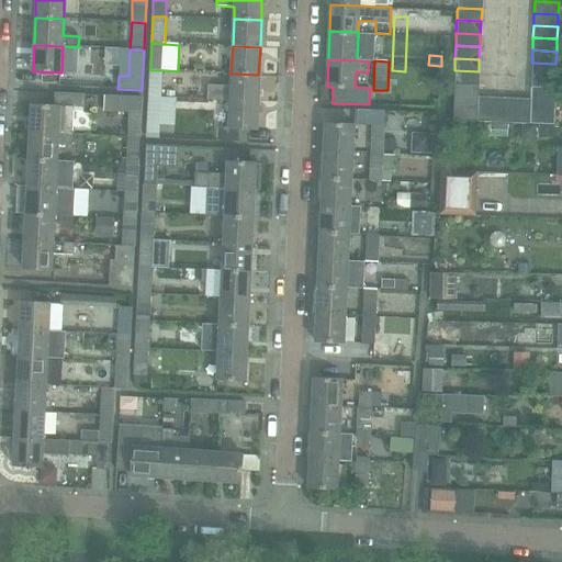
[(555,76),(555,64),(531,63),(531,75),(555,76)]
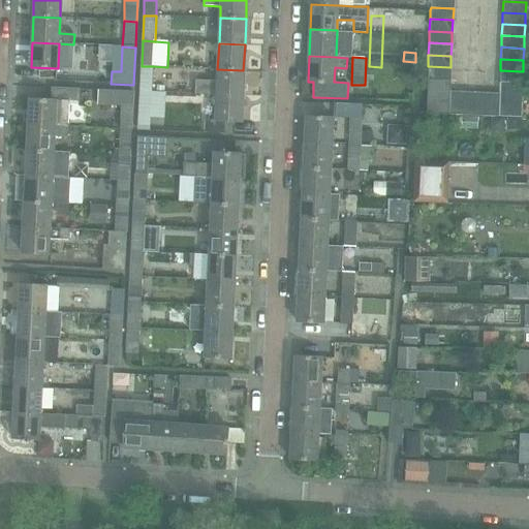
[(152,92),(153,66),(142,66),(139,92),(152,92)]
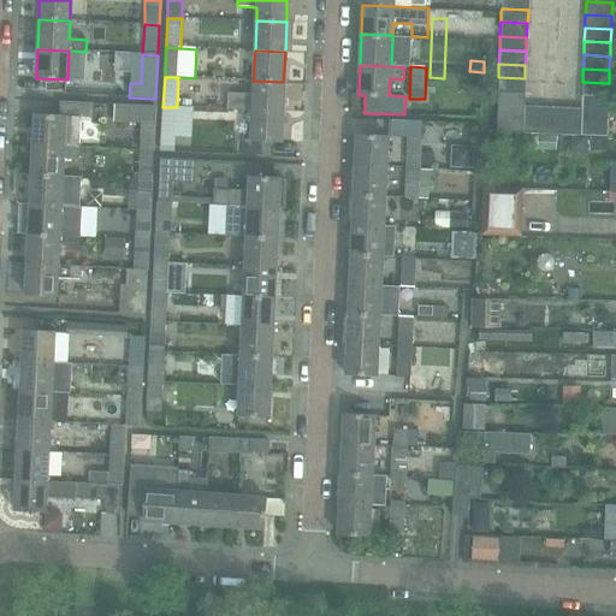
[(523,93),(525,78),(498,77),(497,90),(523,93)]
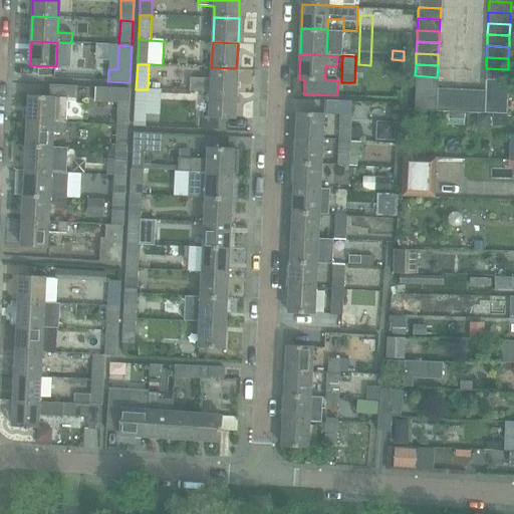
[(210,92),(235,93),(236,68),(211,67),(211,79),(191,78),(190,91),(210,92)]
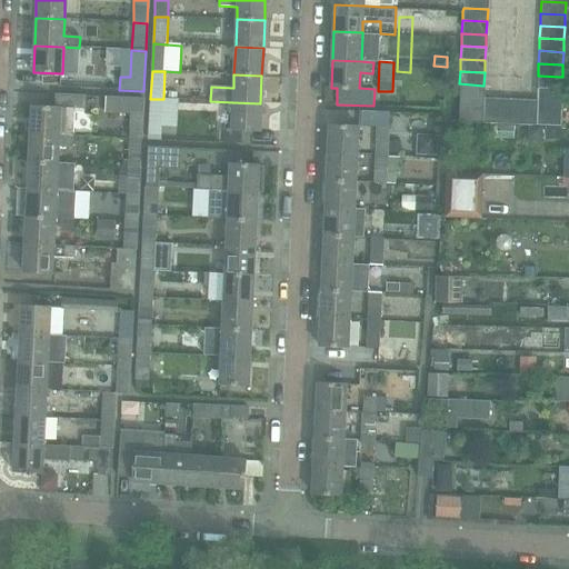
[(561,89),(562,77),(538,76),(537,88),(561,89)]
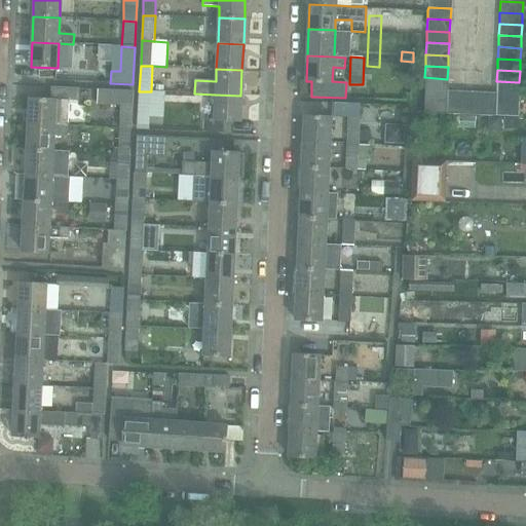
[(446,113),(447,90),(447,79),(424,77),(422,112),(446,113)]
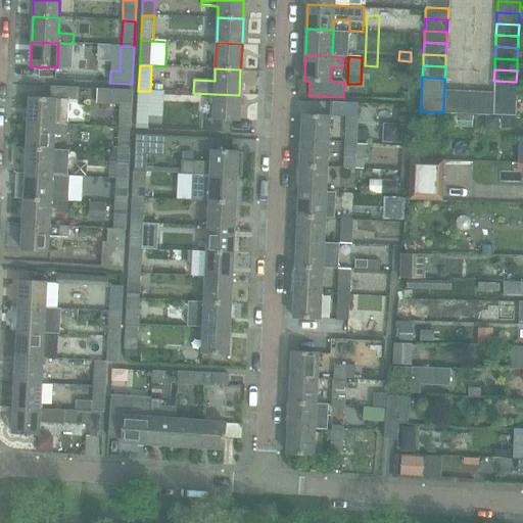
[(514,116),(516,82),(493,81),(492,92),(491,114),(514,116)]
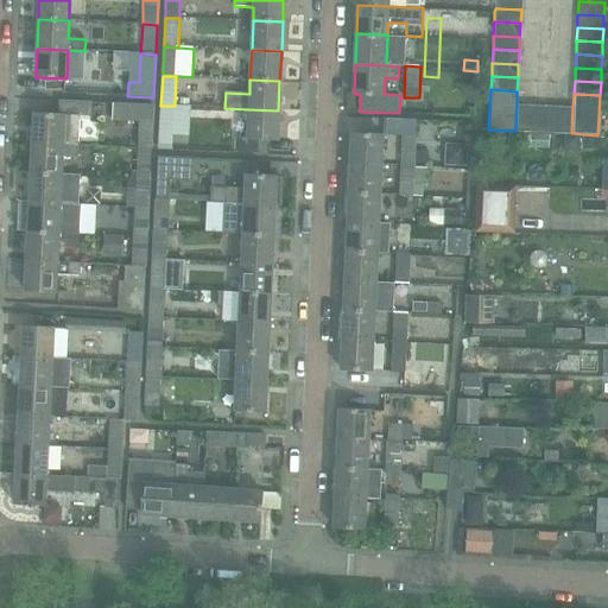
[(59,101),(59,114),(33,113),(32,146),(63,147),(78,147),(80,115),(92,116),(93,102),(59,101)]
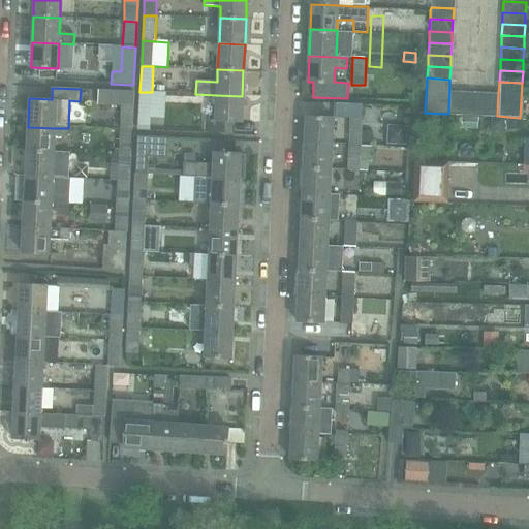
[(119,131),(131,131),(133,92),(99,90),(98,105),(120,106),(119,131)]
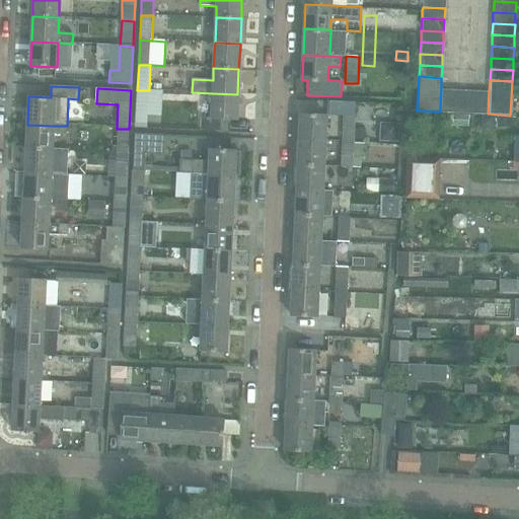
[(452,113),(453,90),(441,89),(440,112),(452,113)]
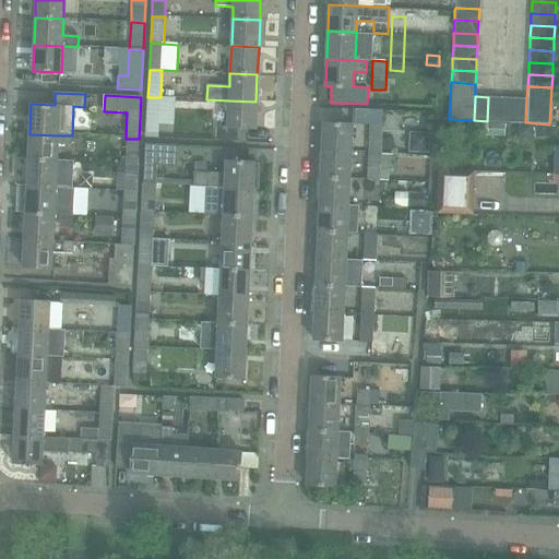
[(158,139),(159,123),(159,115),(175,116),(176,98),(161,97),(147,97),(146,139),(158,139)]
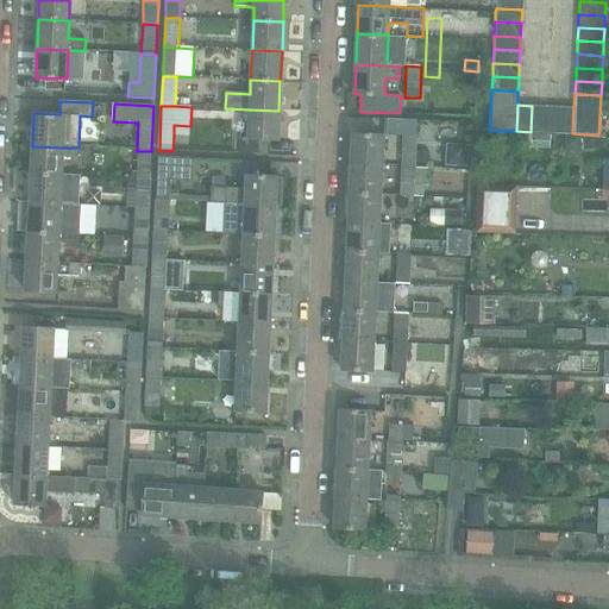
[(544,132),(545,106),(532,106),(531,132),(544,132)]
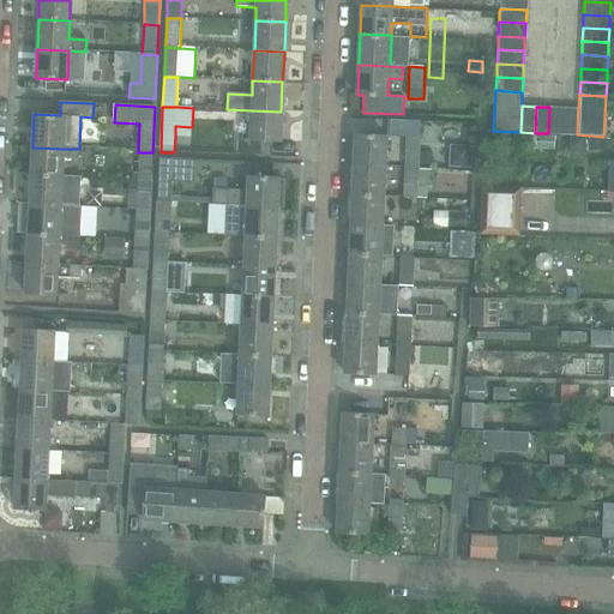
[(563,134),(564,108),(549,107),(548,133),(563,134)]
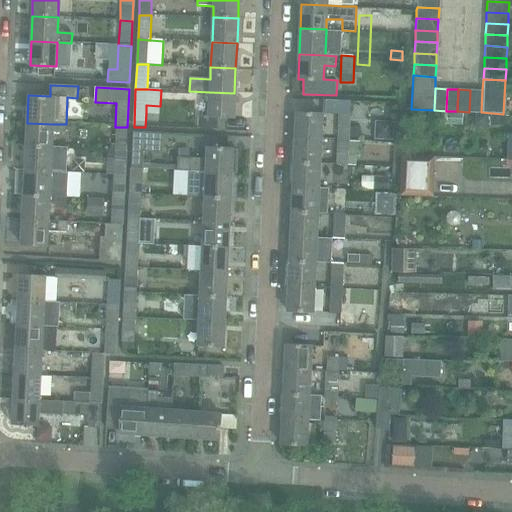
[(481,112),(482,90),(470,90),(469,112),(481,112)]
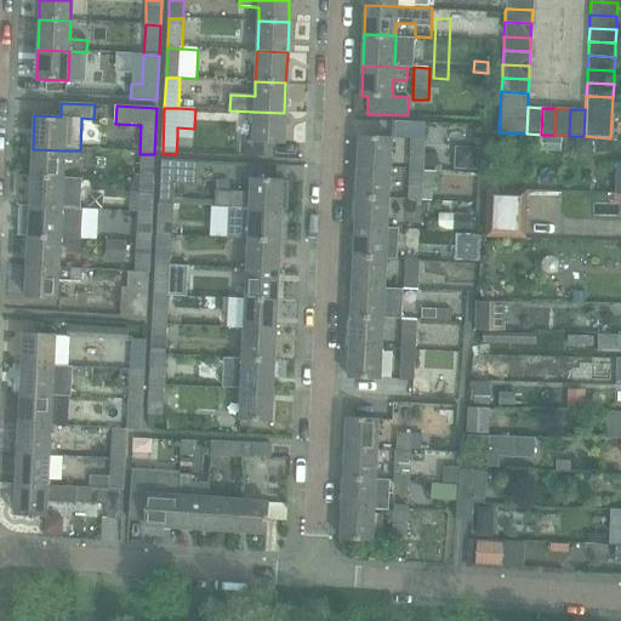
[(283,143),(284,113),(254,112),(252,142),(240,141),(240,153),(274,155),(274,143),(283,143)]
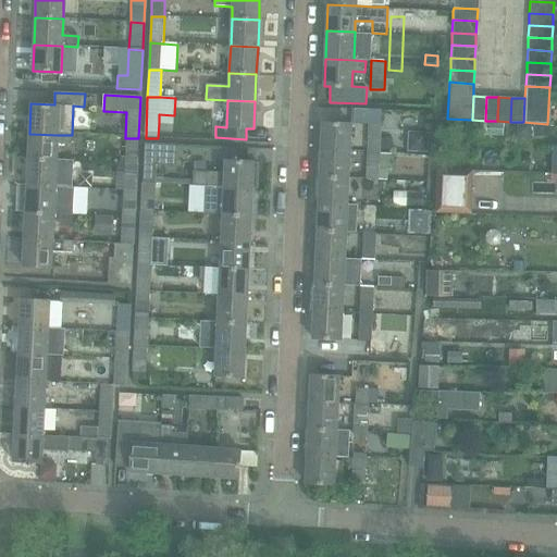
[(349,151),(350,125),(350,124),(322,122),(321,150),(349,151)]
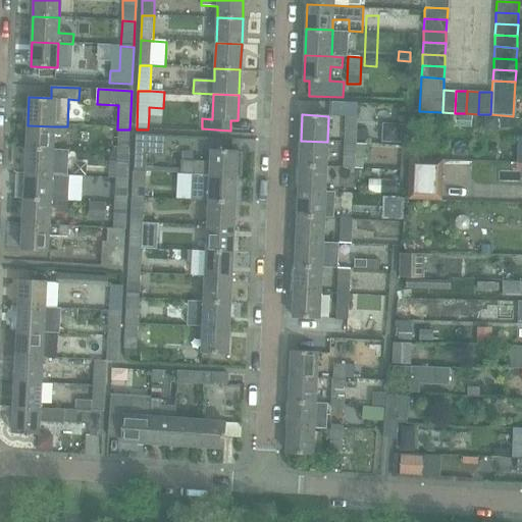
[(498,117),(484,116),(483,128),(497,129),(498,117)]
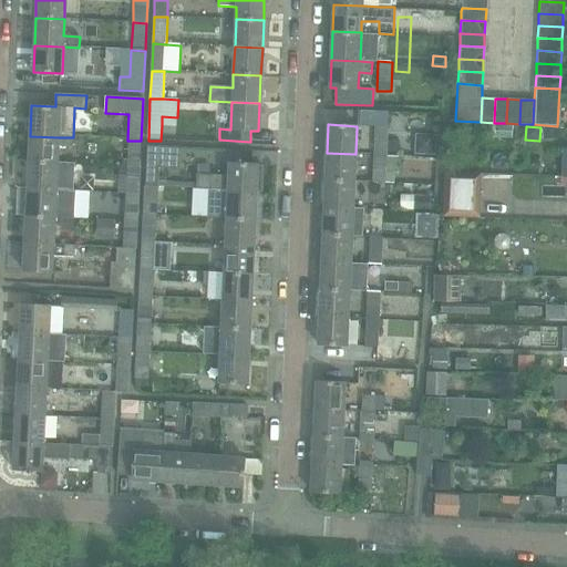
[(389,129),(374,127),(373,155),(388,155),(388,152),(388,141),(389,129)]
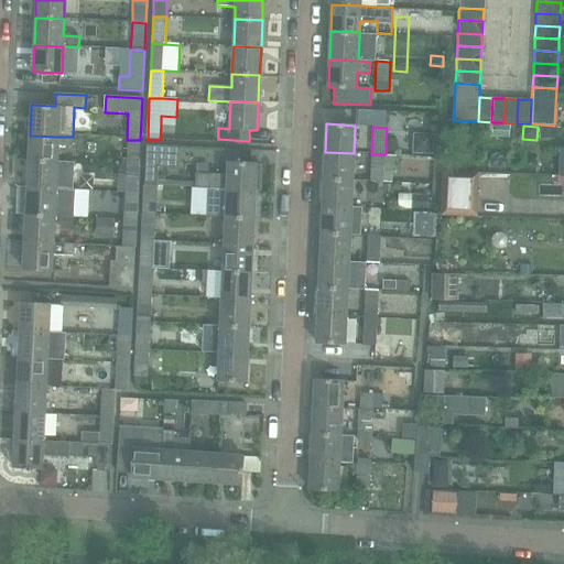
[(414,134),(413,153),(433,154),(434,136),(414,134)]
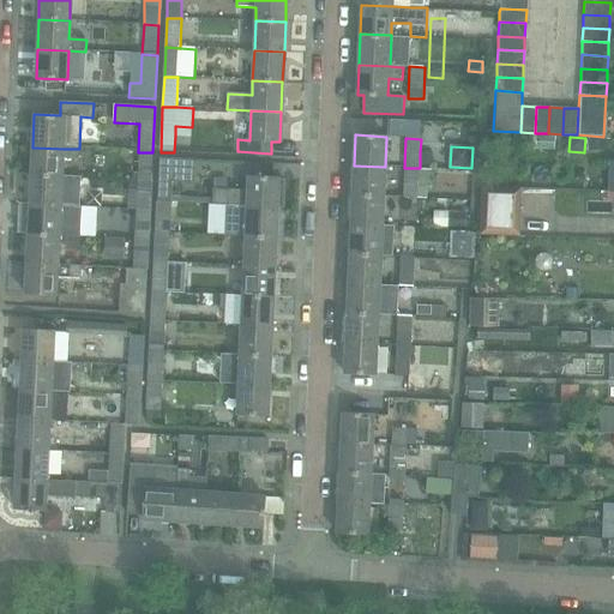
[(78,160),(79,149),(64,149),(32,148),(31,176),(62,178),(64,158),(78,160)]
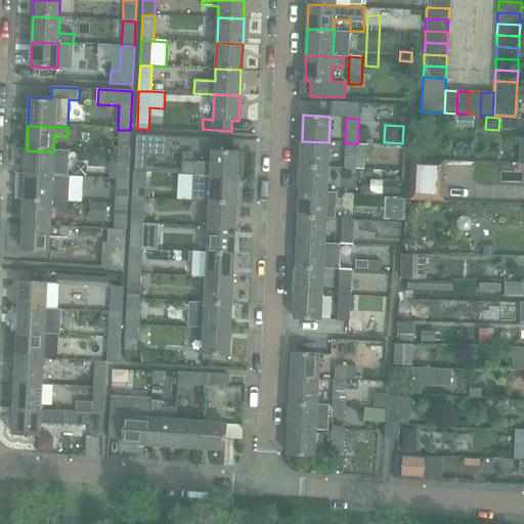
[(117,155),(129,156),(130,130),(118,130),(117,155)]
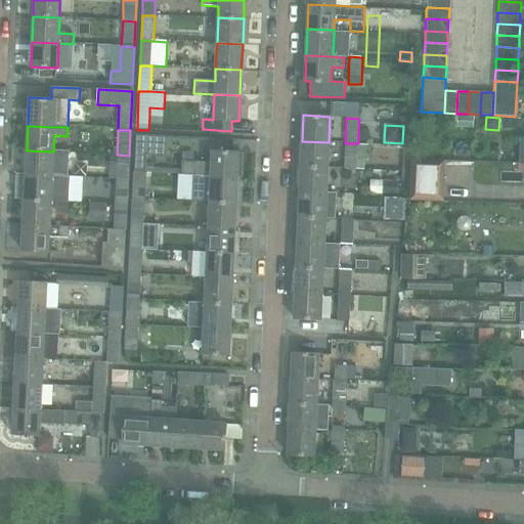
[(358,130),(358,140),(368,141),(369,131),(358,130)]
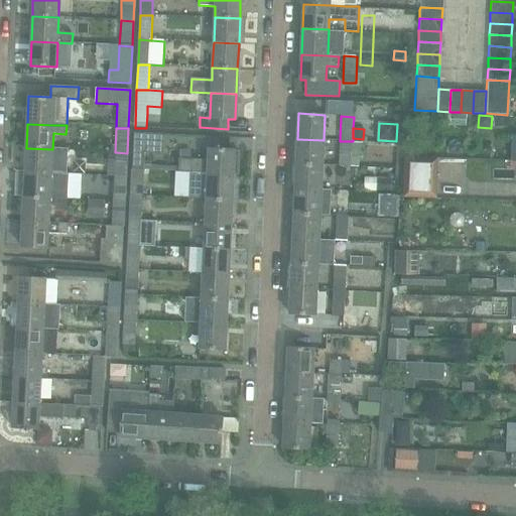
[(134,133),(133,147),(132,169),(144,170),(144,153),(162,154),(162,135),(134,133)]
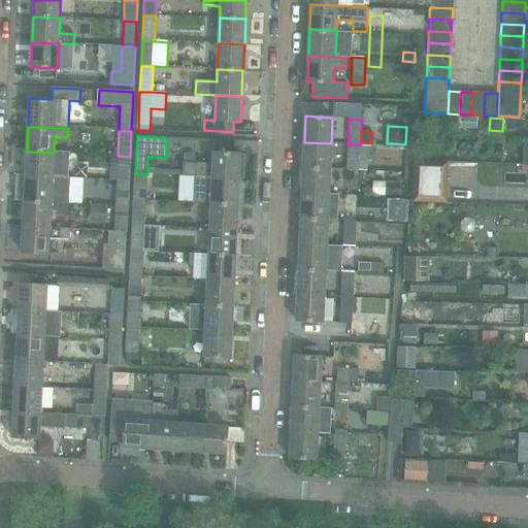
[(304,142),(303,168),(330,169),(331,143),(304,142)]
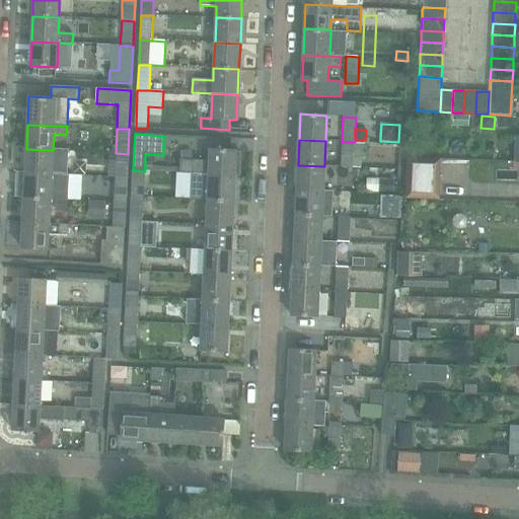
[(341,166),(353,167),(354,158),(365,159),(366,144),(355,144),(355,142),(342,142),(341,166)]
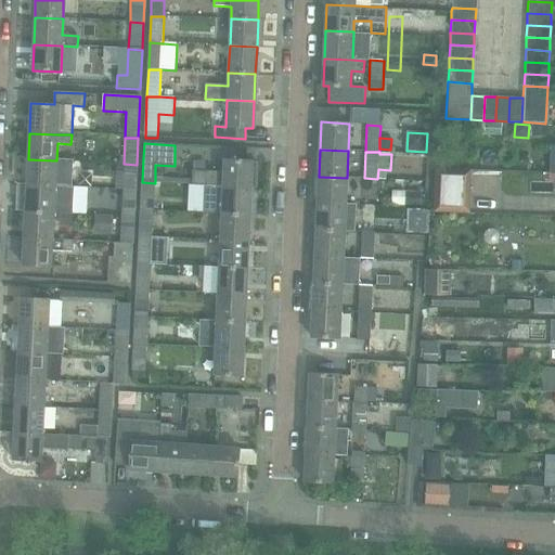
[(26,185),(55,186),(56,160),(28,159),(26,185)]
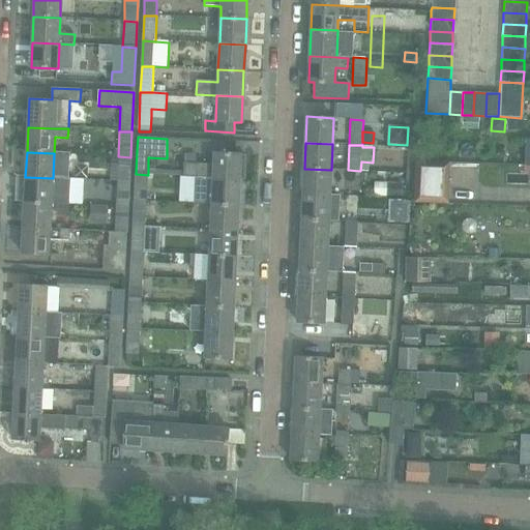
[(214,165),(184,164),(183,177),(196,177),(239,179),(239,169),(246,169),(246,154),(240,154),(240,153),(214,152),(214,165)]
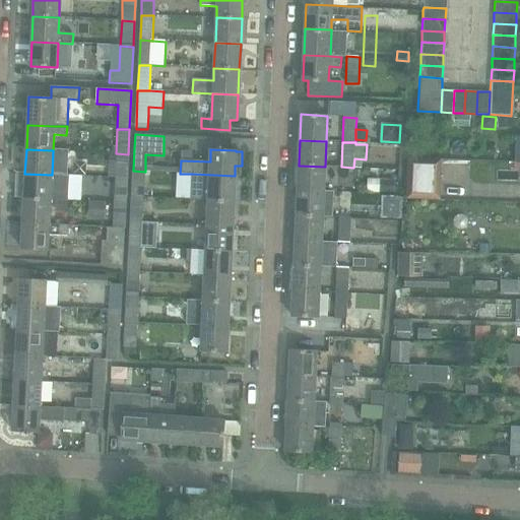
[(479,183),(481,152),(466,151),(464,182),(479,183)]
